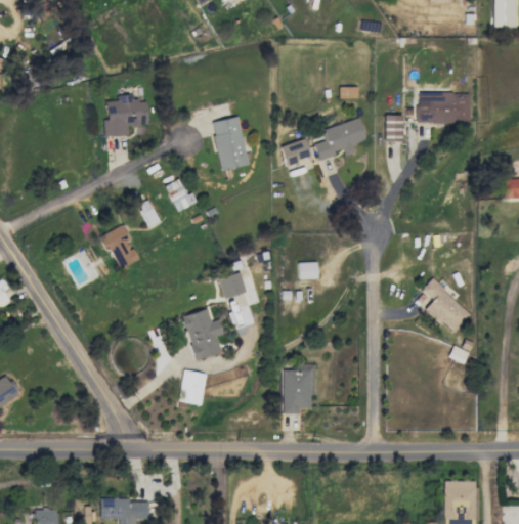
[(310,0),(310,10),(320,11),(320,0),(310,0)]
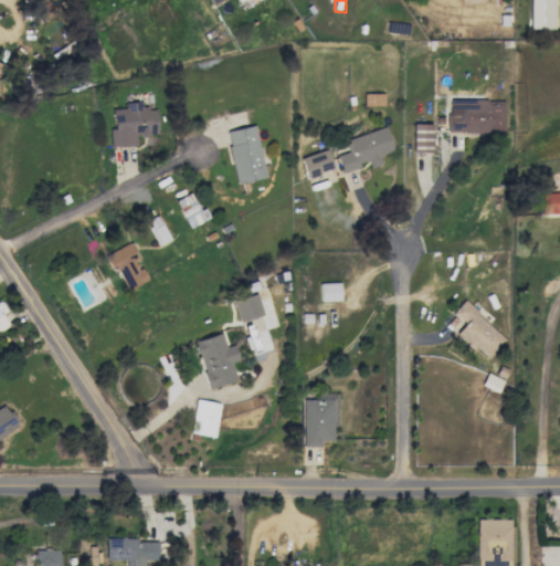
[(558,29),(558,0),(534,0),(534,29),(558,29)]
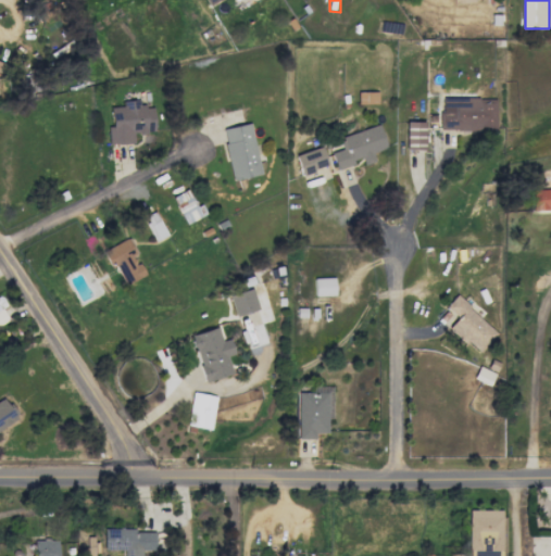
[(383,103),(383,91),(362,92),(362,104),(383,103)]
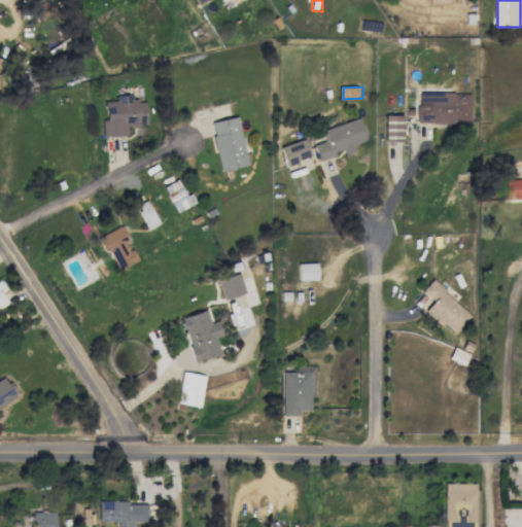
[(474,124),(474,93),(421,93),(421,124),(474,124)]
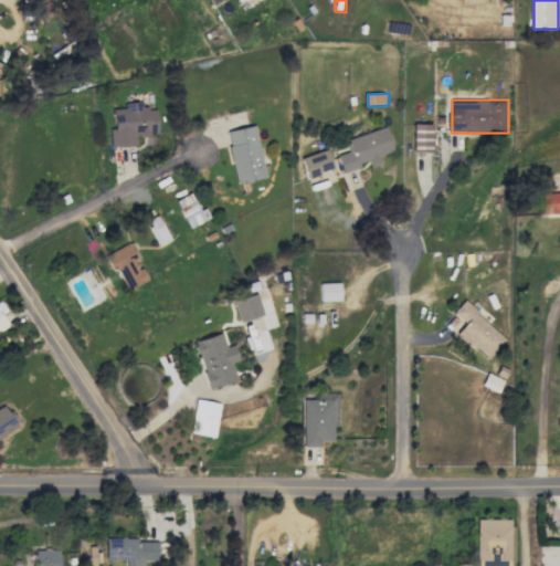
[(160,108),(149,109),(148,102),(128,103),(128,108),(117,109),(117,127),(114,128),(115,147),(141,146),(140,136),(161,135),(160,108)]
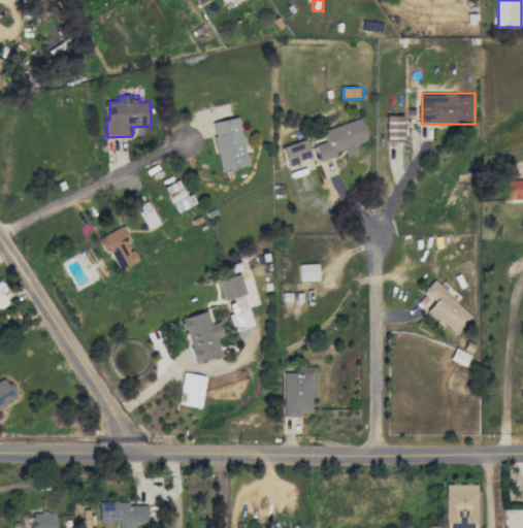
[(406,116),(390,116),(389,142),(406,142),(406,116)]
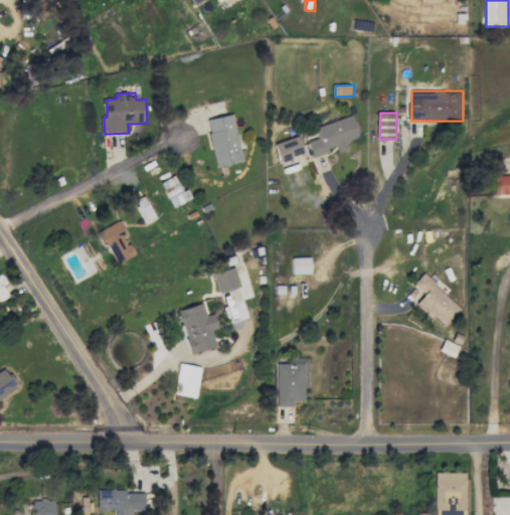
[(209,119),(219,167),(245,162),(235,114),(209,119)]
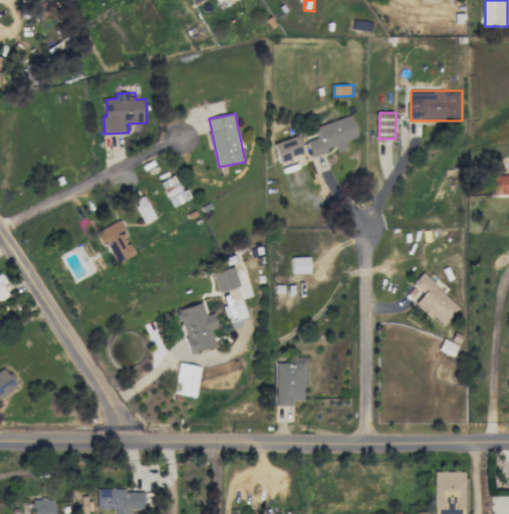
[(361,137),(354,115),(316,126),(320,138),(310,141),(314,156),(339,148),(340,153),(350,149),(348,141),(361,137)]
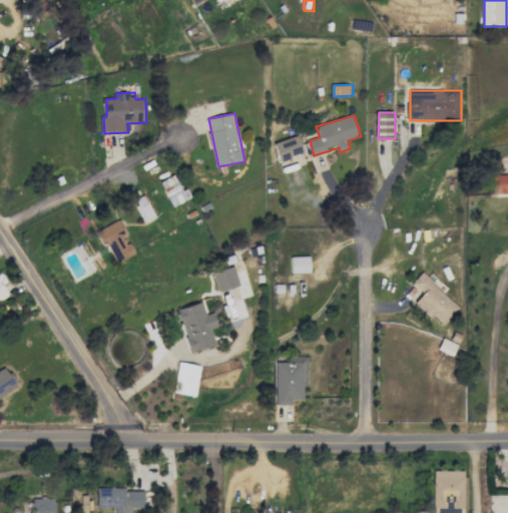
[(277,142),(282,160),(307,153),(301,135),(277,142)]
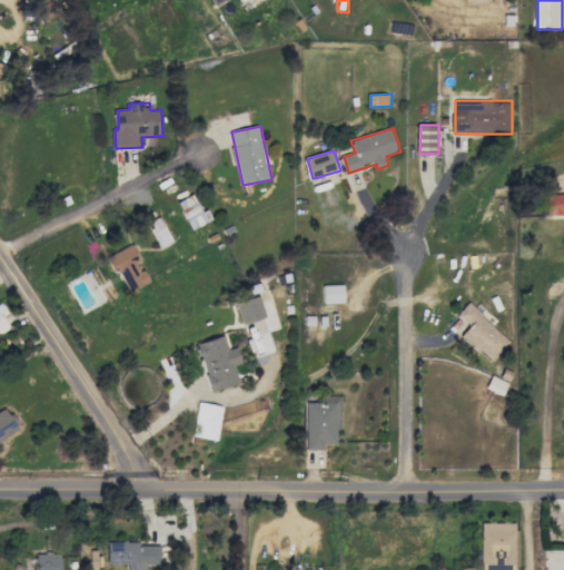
[(563,193),(547,194),(548,215),(563,214),(563,193)]
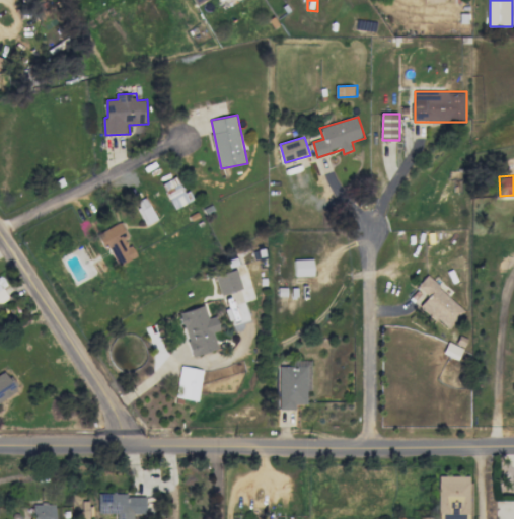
[(187,193),(178,176),(164,183),(177,210),(196,200),(191,191),(187,193)]
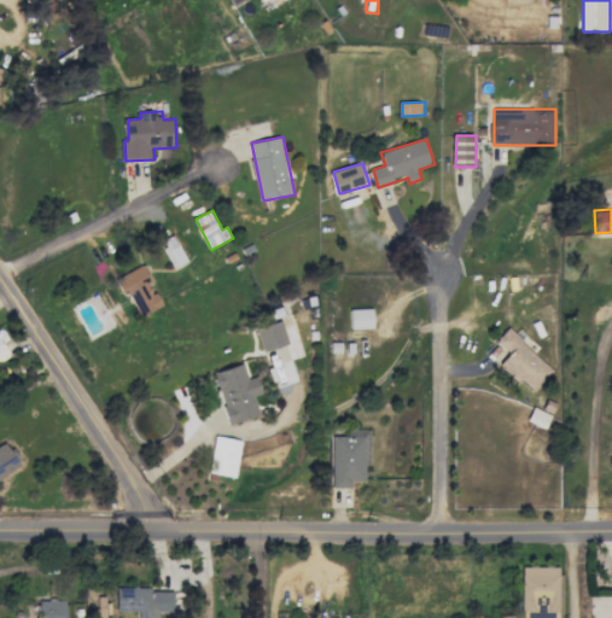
[(143,316),(164,305),(145,266),(117,279),(128,298),(133,296),(143,316)]
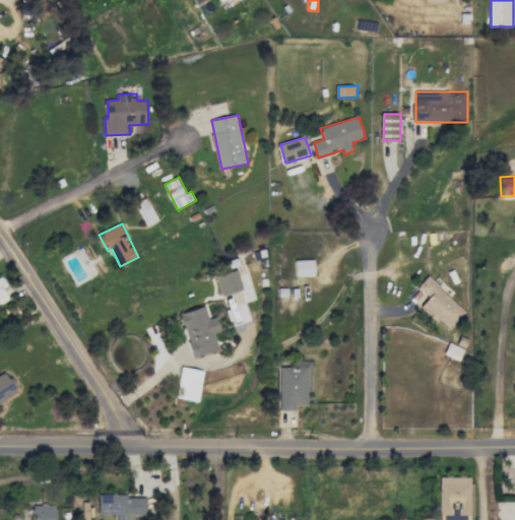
[(298,276),(317,276),(316,260),(298,260),(298,276)]
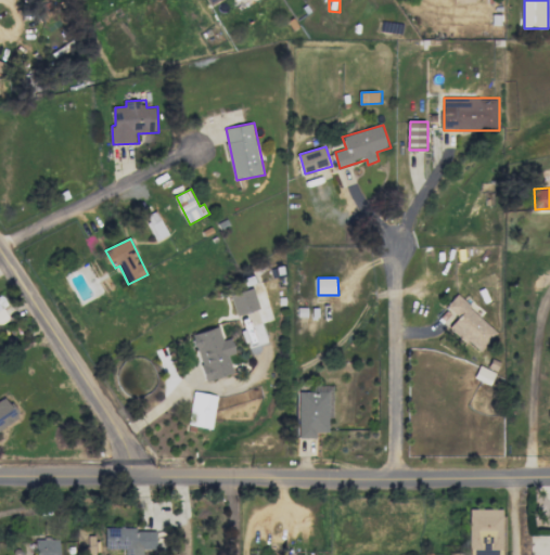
[(238,314),(261,310),(257,288),(233,293),(238,314)]
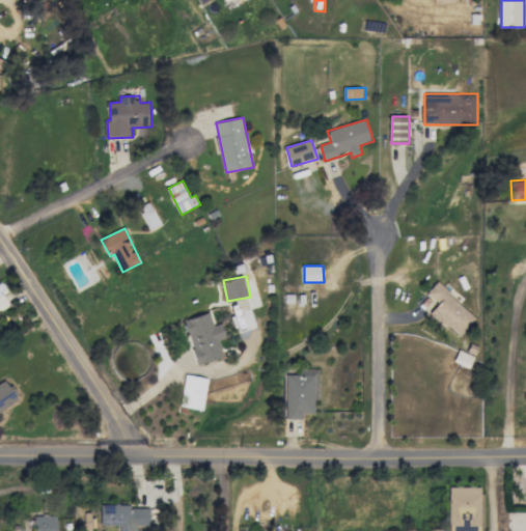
[(479,317),(439,282),(428,292),(441,303),(433,312),(461,338),(479,317)]
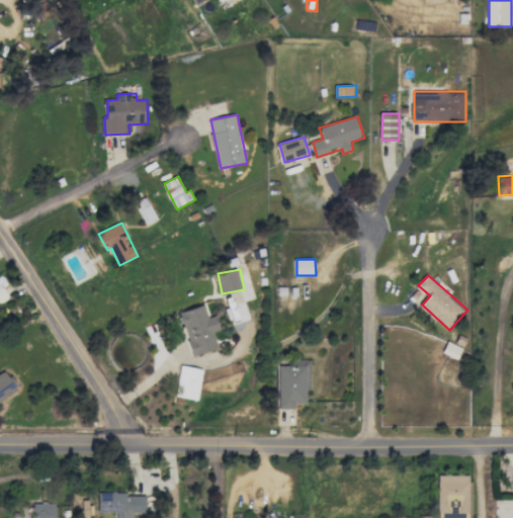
[(182,312),(194,356),(221,348),(216,332),(223,330),(219,316),(210,318),(207,305),(182,312)]
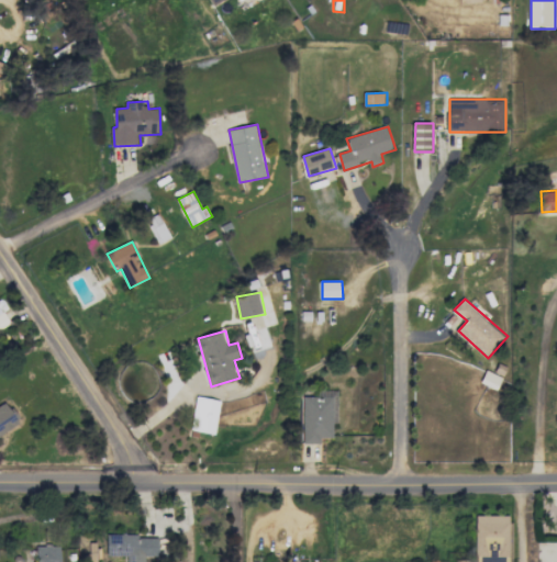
[(340,390),(321,391),(321,396),(304,396),(304,444),(323,444),(323,438),(335,438),(335,424),(340,424),(340,390)]
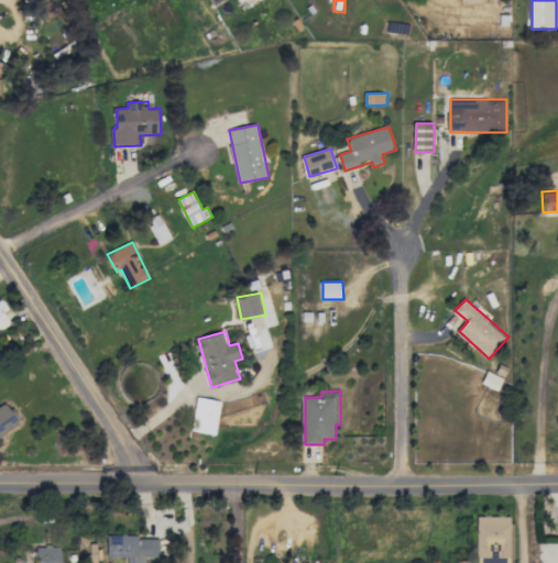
[(223,401),(199,397),(193,430),(216,435),(223,401)]
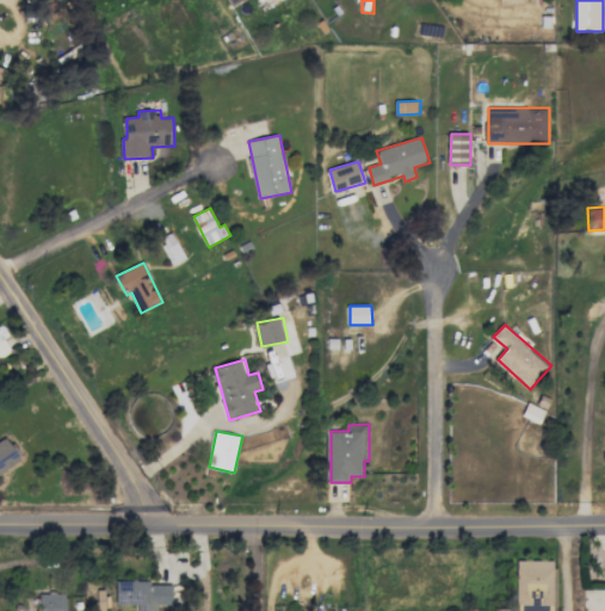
[(11,437),(0,443),(0,475),(25,460),(11,437)]
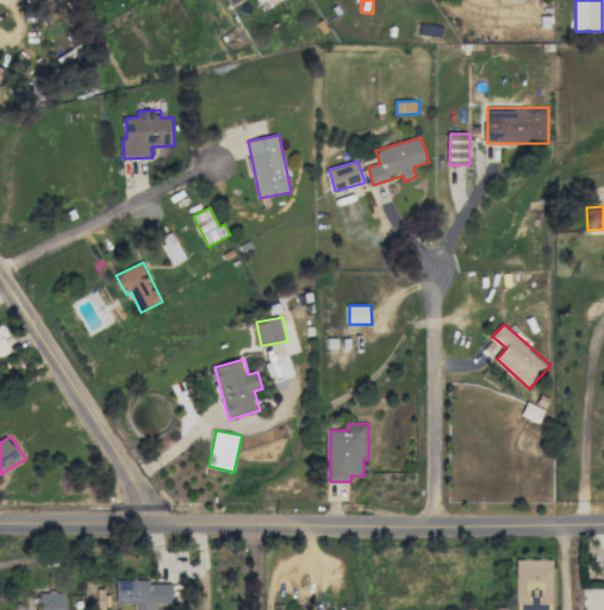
[(518,609),(514,609),(494,609),(556,609),(558,560),(518,559),(518,609)]
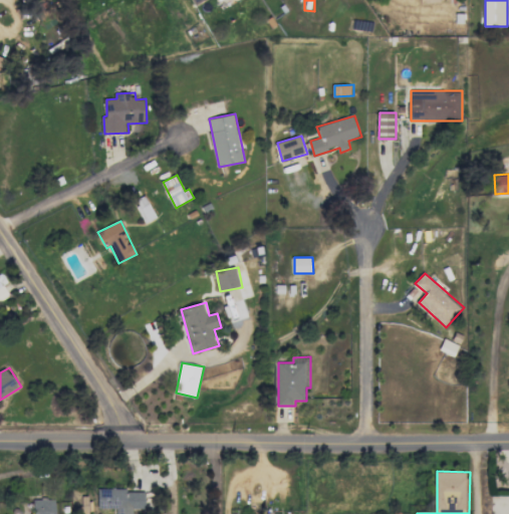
[(100,508),(118,508),(118,513),(135,513),(135,508),(148,508),(148,492),(128,492),(128,488),(100,488),(100,508)]
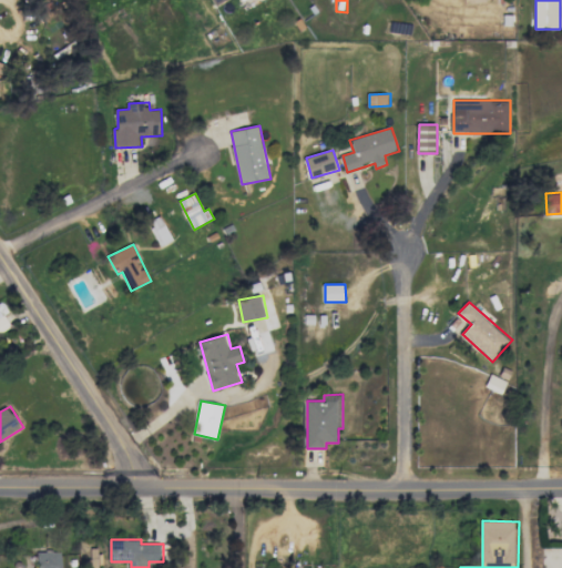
[(103,567),(103,548),(93,548),(93,566),(103,567)]
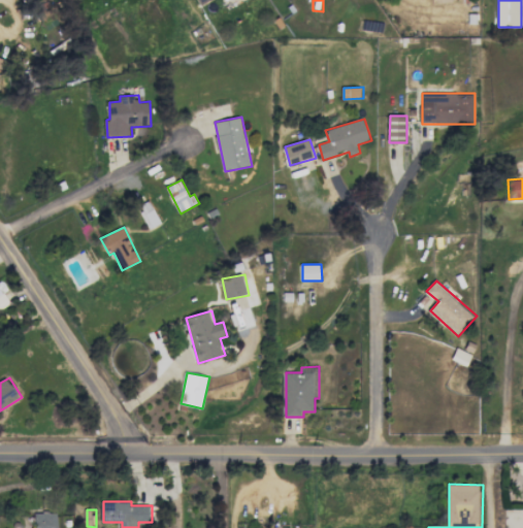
[(59,527),(60,514),(37,513),(36,527),(59,527)]
